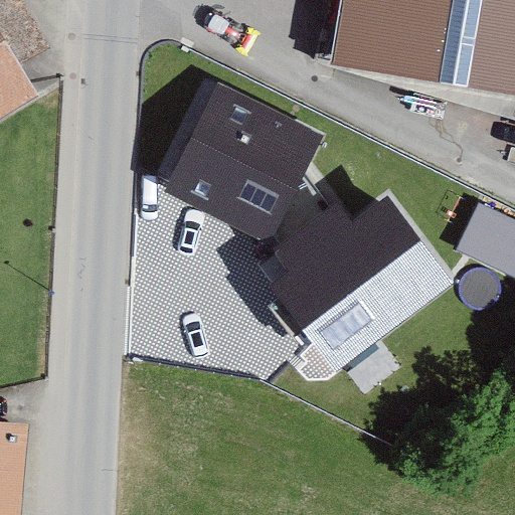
[(514,0),(339,0),(328,63),(514,97),(514,0)]
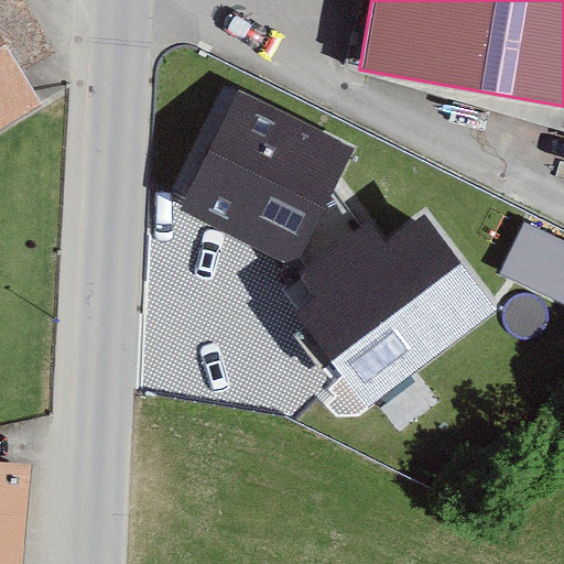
[(0,114),(19,100),(0,73),(0,114)]
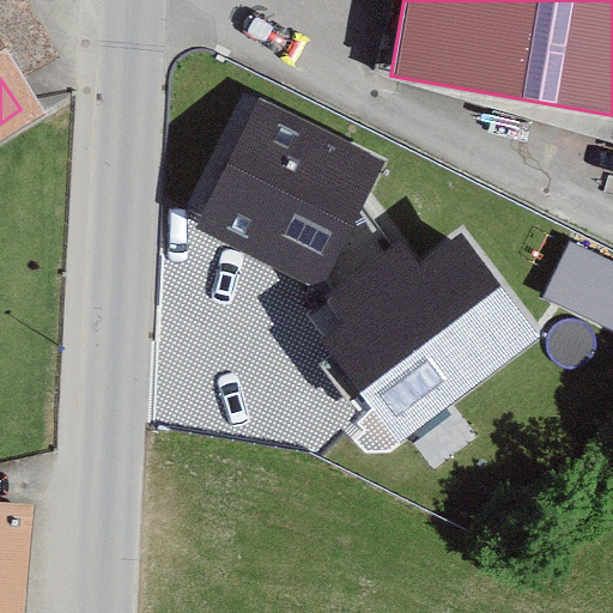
[(301,285),(362,169),(259,115),(198,232),(301,285)]
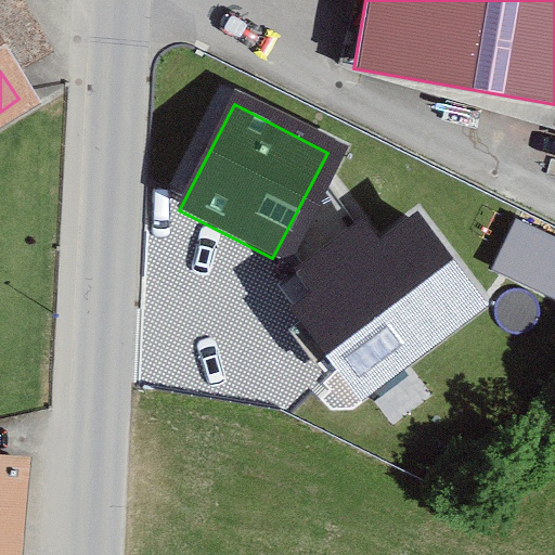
[(554,226),(516,209),(493,261),(554,287),(554,226)]
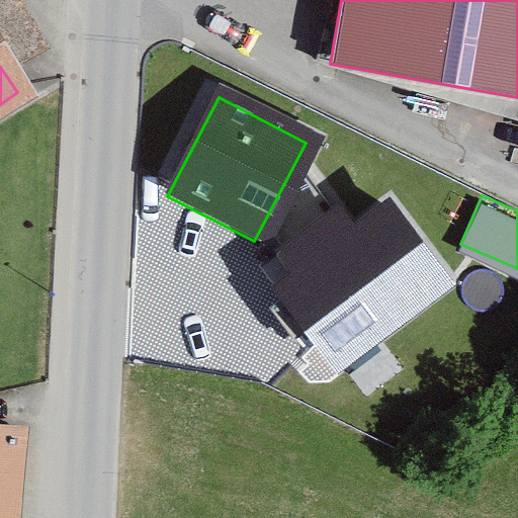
[(341,207),(277,256),(293,277),(272,293),(336,376),(453,287),(387,202),(355,227),(341,207)]
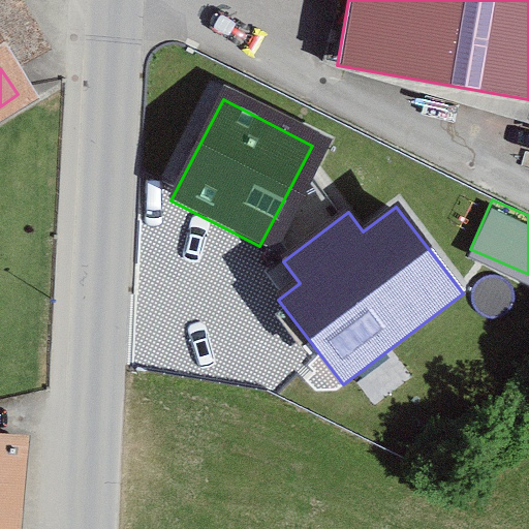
[(0,528),(6,528),(13,449),(0,447),(0,528)]
